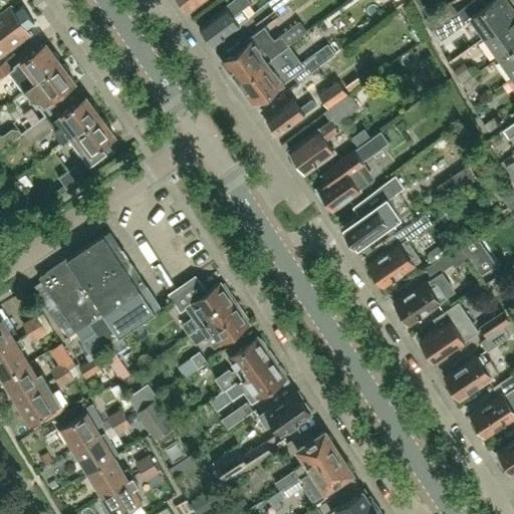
[(180,0),(181,1),(180,3),(183,7),(185,7),(188,10),(201,0),(180,0)]
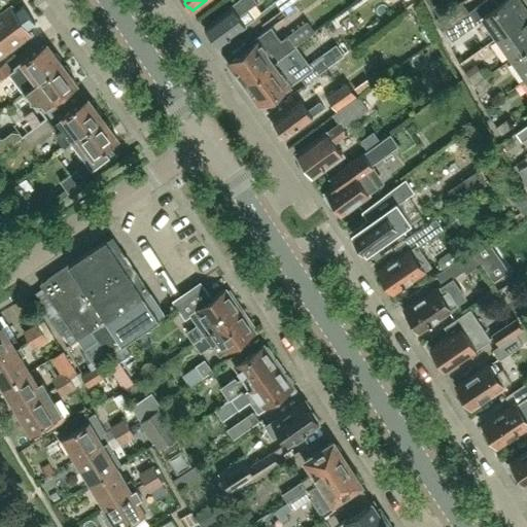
[(255,18),(249,8),(256,2),(254,0),(240,0),(204,27),(217,45),(255,18)]
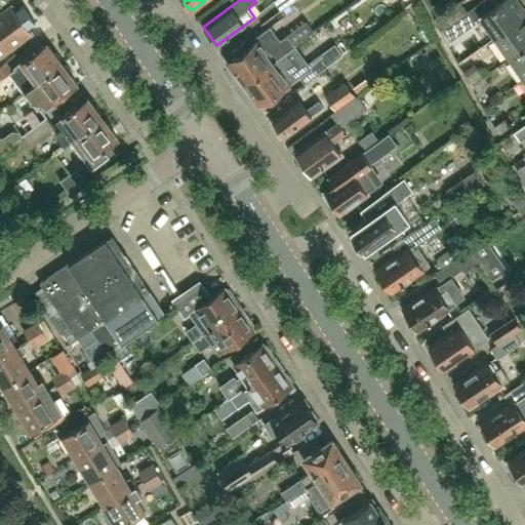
[(272,0),(273,0),(280,10),(294,0),(272,0)]
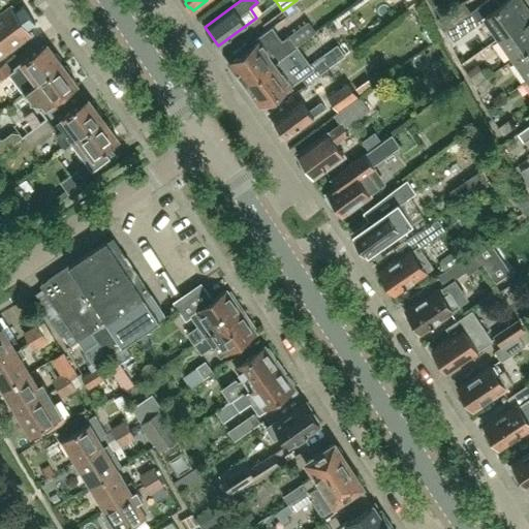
[(499,37),(528,17),(528,12),(520,0),(507,0),(485,17),(499,37)]
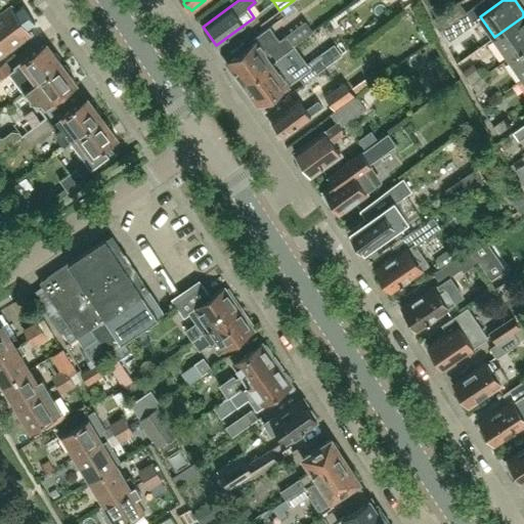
[(434,19),(441,30),(466,12),(459,2),(434,19)]
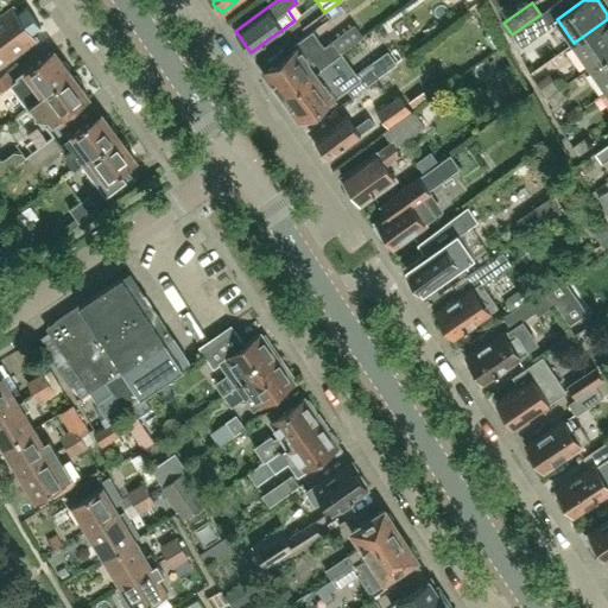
[(0,64),(36,38),(31,32),(39,26),(25,7),(18,13),(13,7),(0,17),(0,64)]
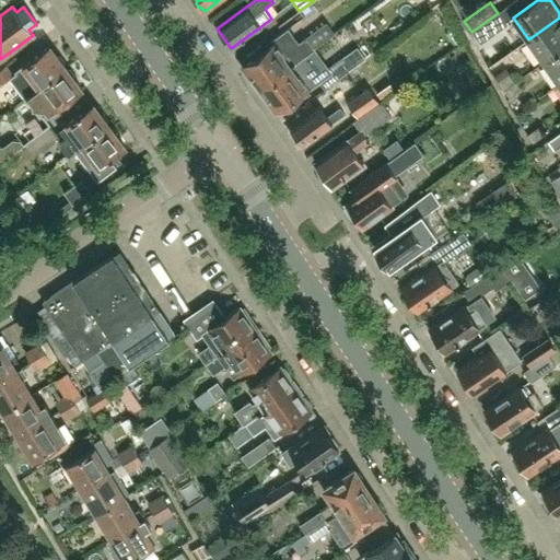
[(506,25),(498,13),(471,32),(480,44),(506,25)]
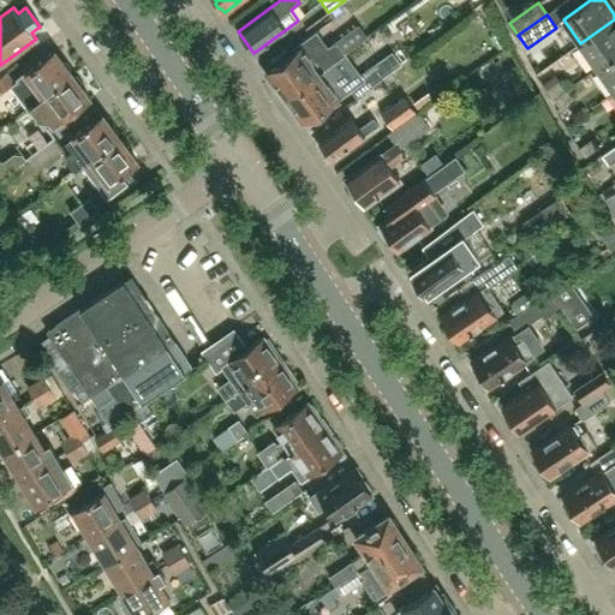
[(597,67),(614,55),(614,19),(580,43),(597,67)]
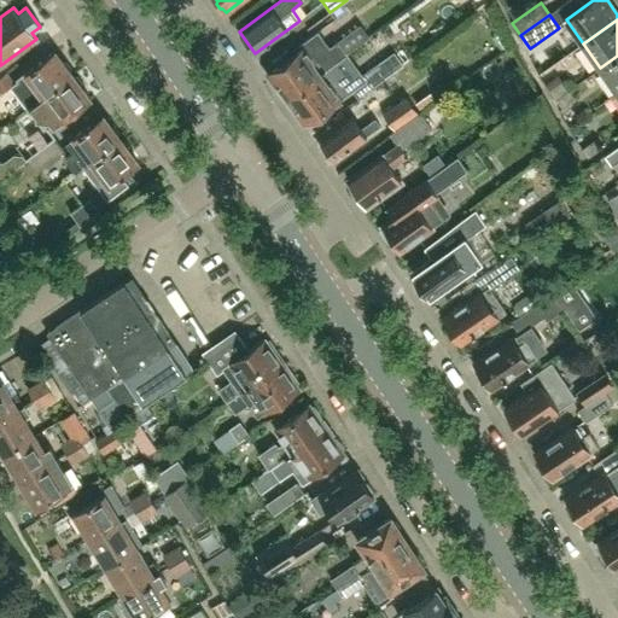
[(289,97),(336,62),(347,53),(338,41),(330,47),(318,31),(299,46),(302,48),(270,73),(272,74),(270,77),(277,87),(280,86),(289,97)]
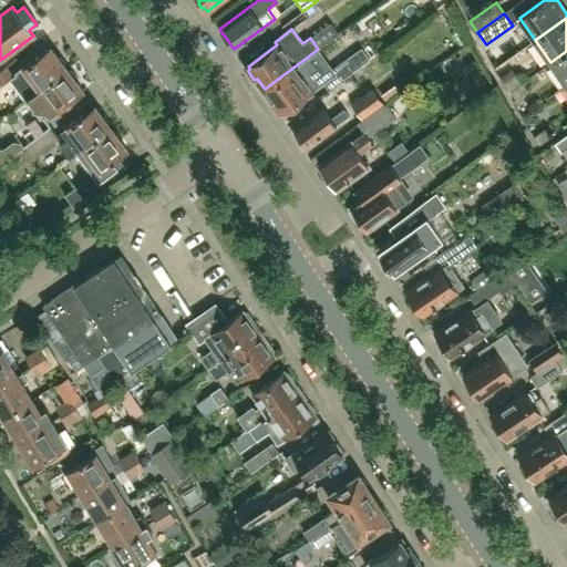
[(27,99),(68,68),(65,65),(65,62),(62,58),(59,57),(51,45),(14,73),(16,74),(13,75),(7,65),(0,70),(0,84),(9,79),(24,100),(27,98),(27,99)]
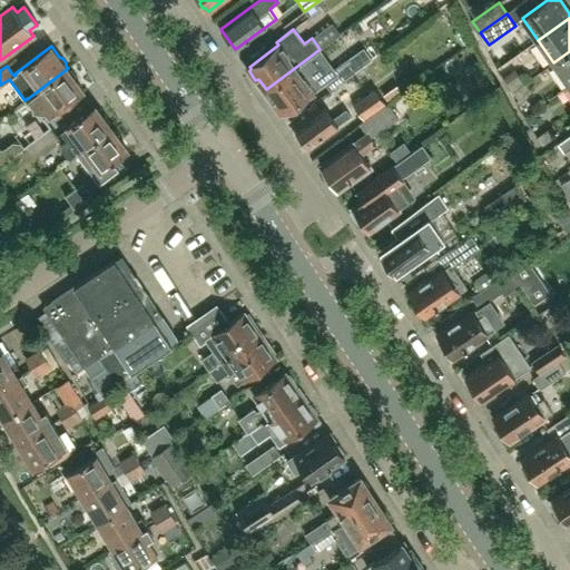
[(361,48),(342,62),(322,78),(330,89),(370,60),(361,48)]
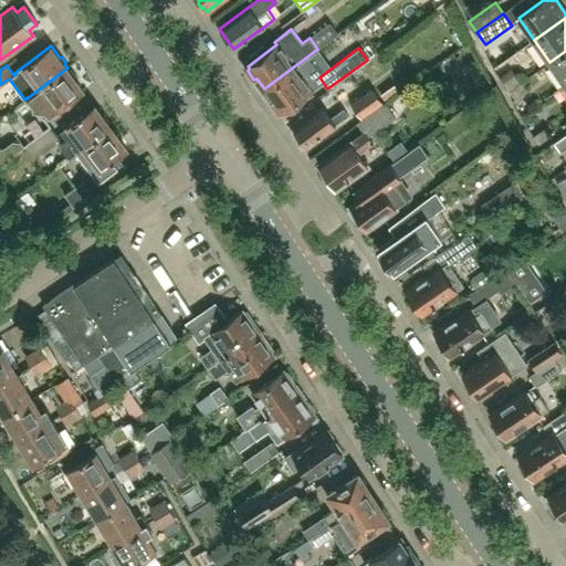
[(565,84),(565,51),(549,62),(565,84)]
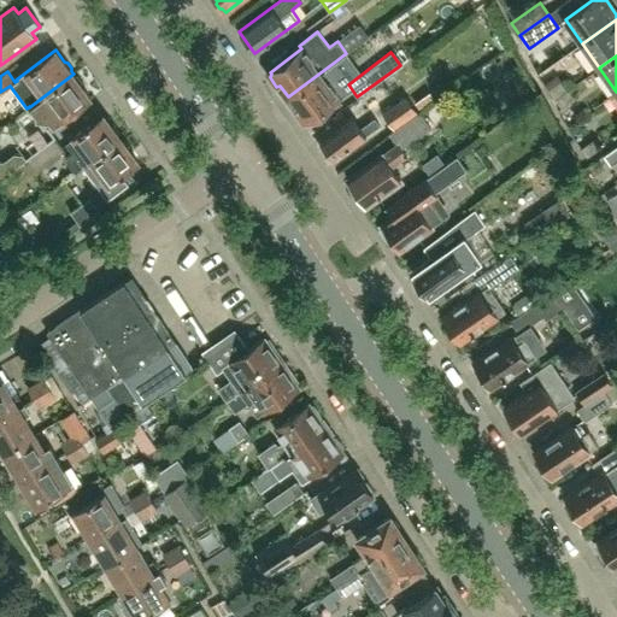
[(305,122),(347,90),(335,75),(341,70),(335,62),(288,97),(295,106),(294,110),(300,118),(303,118),(305,122)]
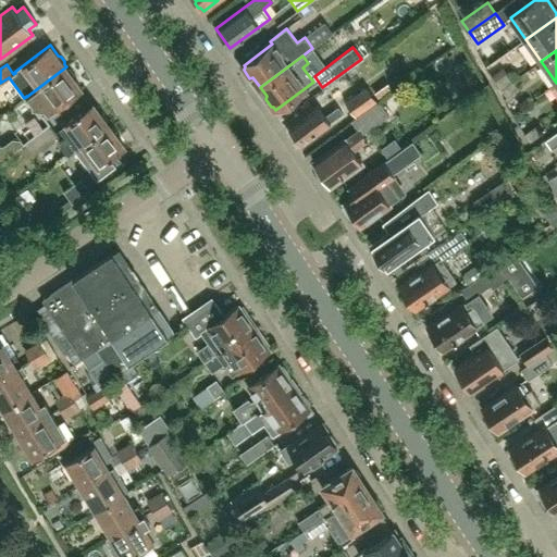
[(83,89),(74,77),(74,74),(71,69),(67,69),(66,66),(26,97),(32,103),(32,107),(44,109),(47,113),(54,108),(56,109),(83,89)]
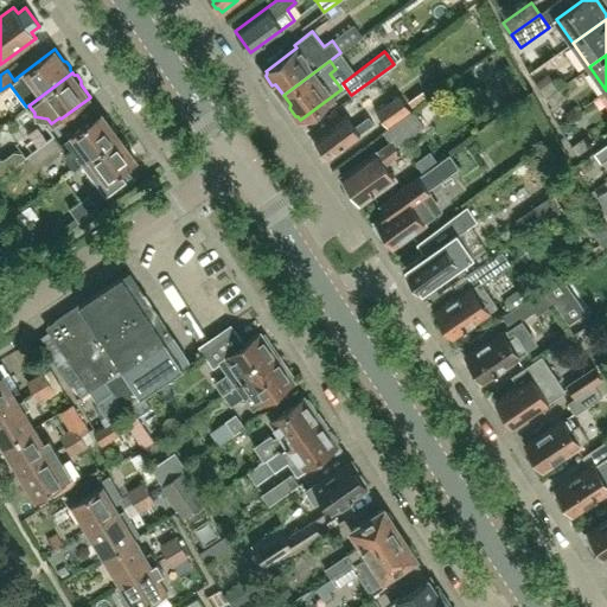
[(540,90),(547,98),(558,89),(553,81),(540,90)]
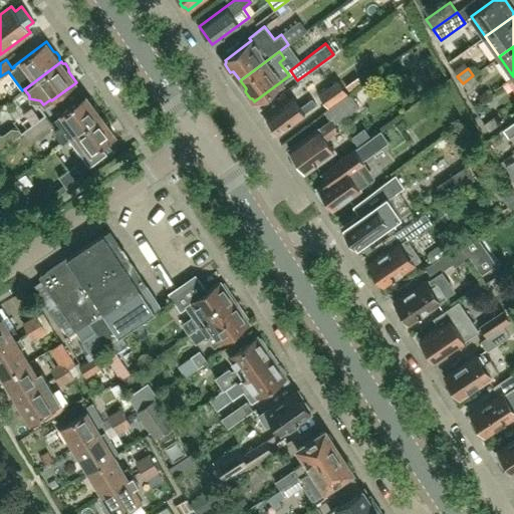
[(479,83),(473,75),(463,83),(468,90),(479,83)]
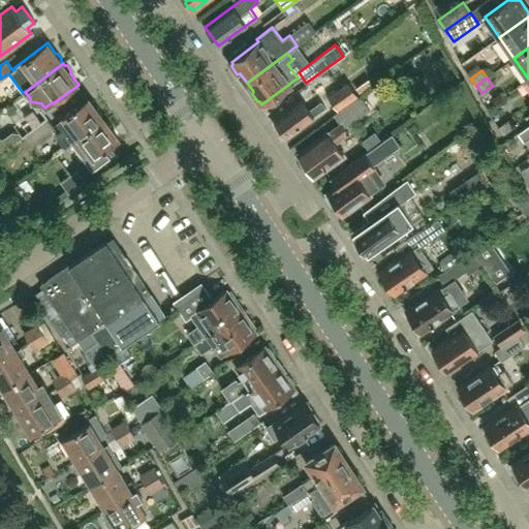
[(339,110),(359,95),(348,82),(329,96),(339,110)]
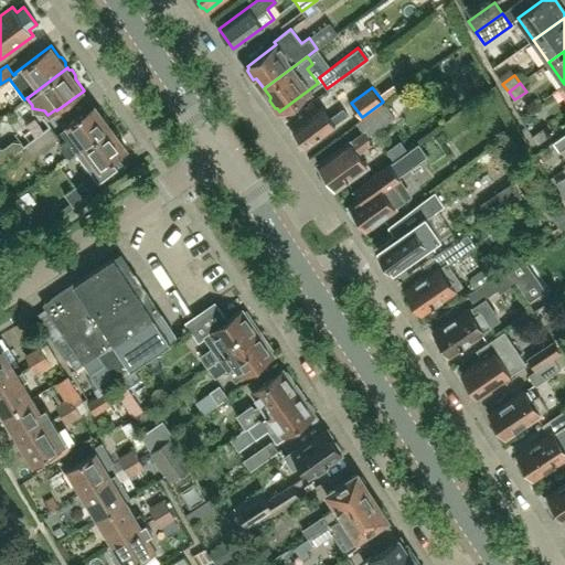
[(369,164),(360,152),(373,144),(368,135),(394,116),(384,102),(356,123),(363,132),(319,164),(327,176),(326,180),(331,187),(334,185),(337,189),(369,164)]
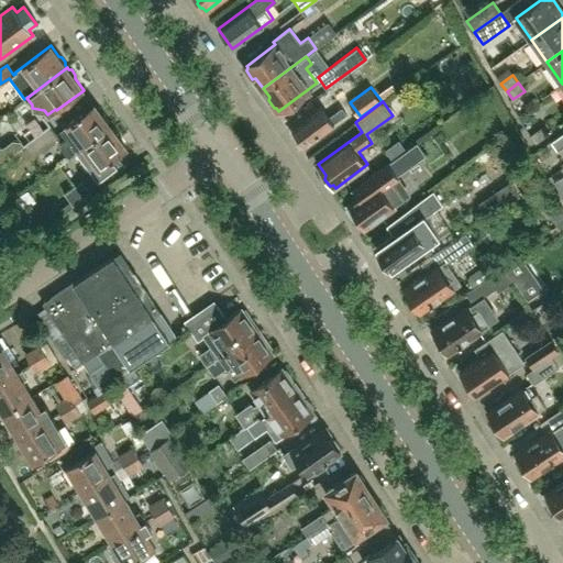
[(68,157),(76,152),(111,127),(109,123),(109,121),(106,116),(102,116),(95,103),(58,130),(66,140),(59,145),(68,157)]
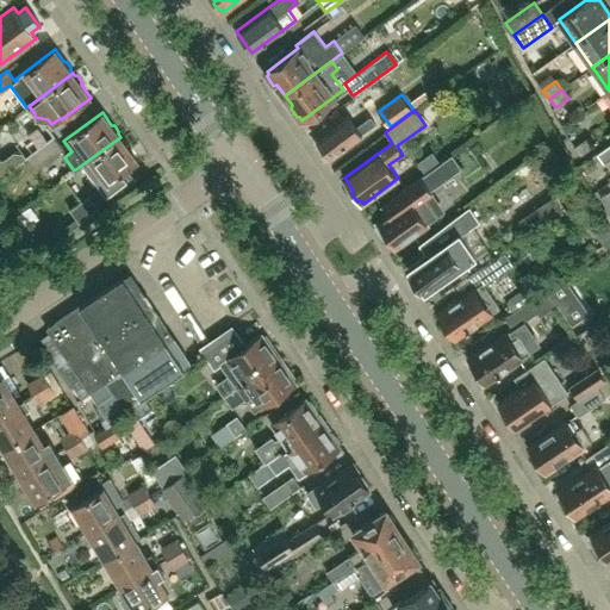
[(362,135),(377,124),(373,119),(368,123),(367,119),(356,126),(349,116),(316,139),(321,147),(318,149),(325,157),(328,156),(330,159),(363,135),(362,135)]
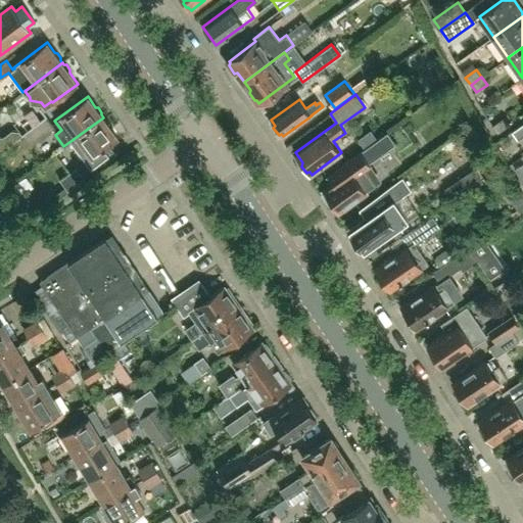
[(466,113),(453,122),(457,129),(470,120),(466,113)]
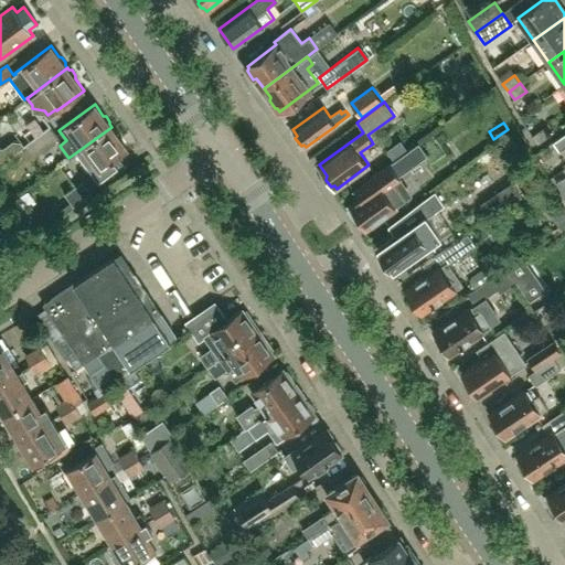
[(32,158),(59,138),(50,126),(23,146),(24,147),(32,158)]
